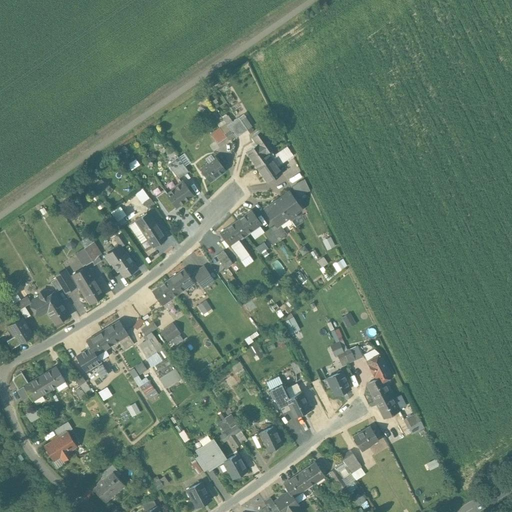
[(221,116),(226,123),(234,136),(236,138),(247,130),(238,117),(231,122),(225,113),(221,116)]
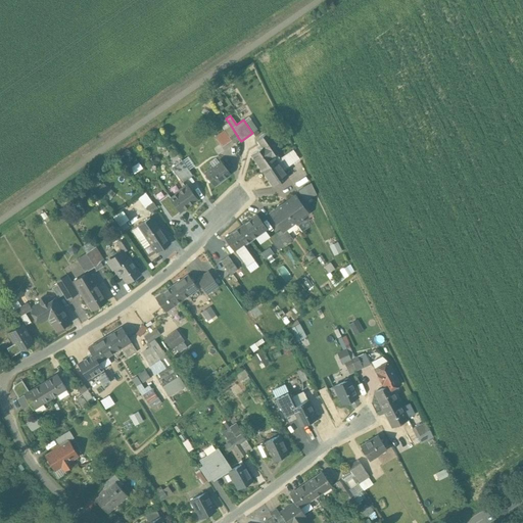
[(231,126),(215,137),(221,147),(231,140),(233,143),(239,139),(231,126)]
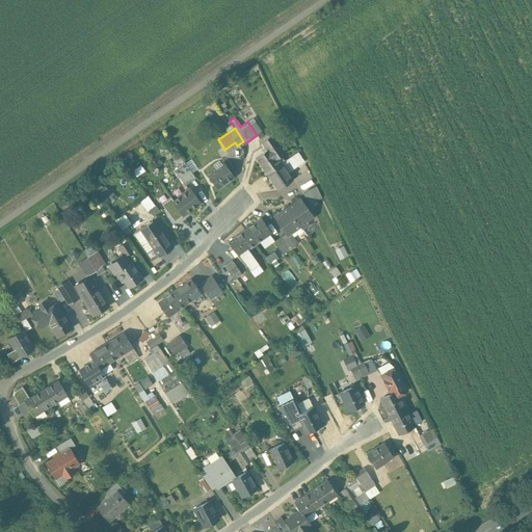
[(267,149),(256,157),(267,174),(282,164),(277,158),(285,153),(272,135),(262,141),(267,149)]
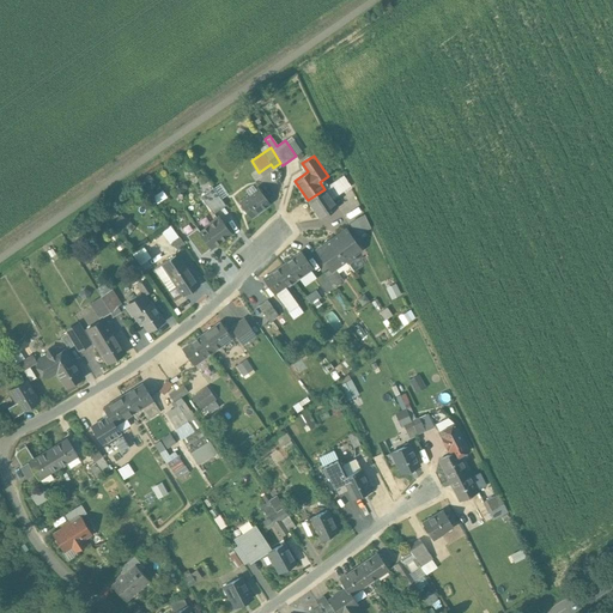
[(344,176),(327,187),(334,198),(351,187),(344,176)]
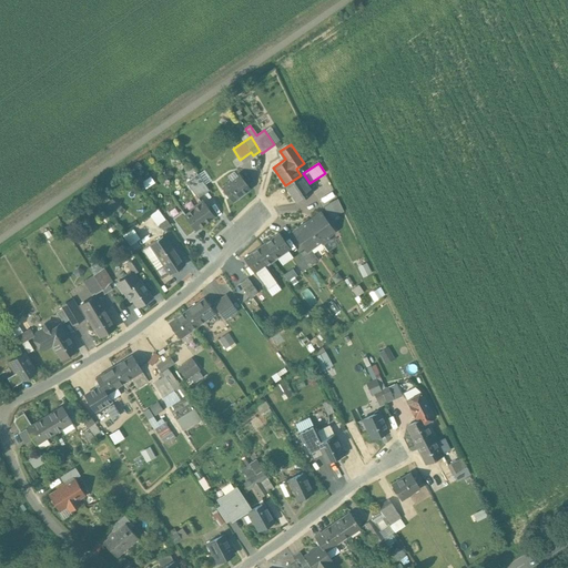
[(199,172),(204,183),(210,180),(205,169),(199,172)]
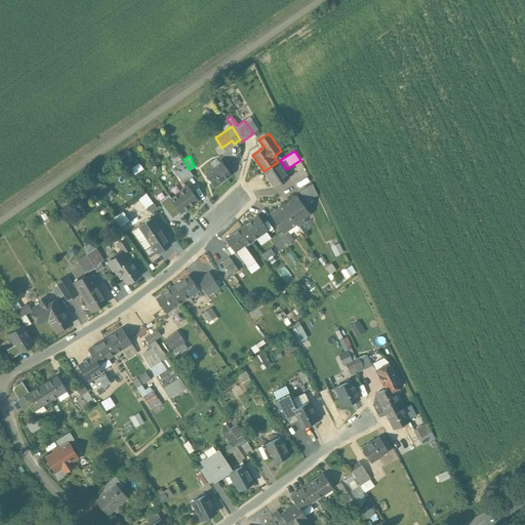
[(183,161),(172,168),(183,184),(193,175),(183,161)]
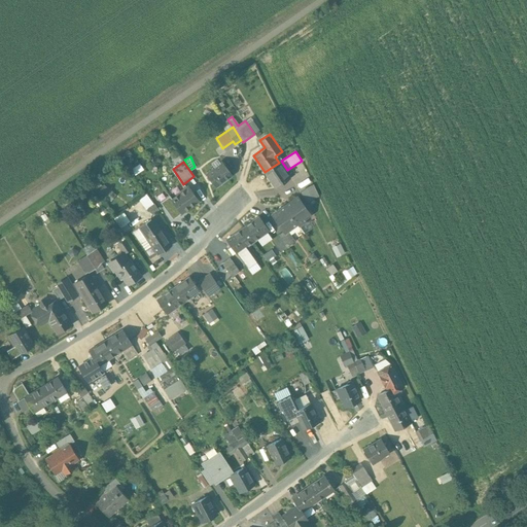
[(221,162),(206,173),(215,186),(232,175),(221,162)]
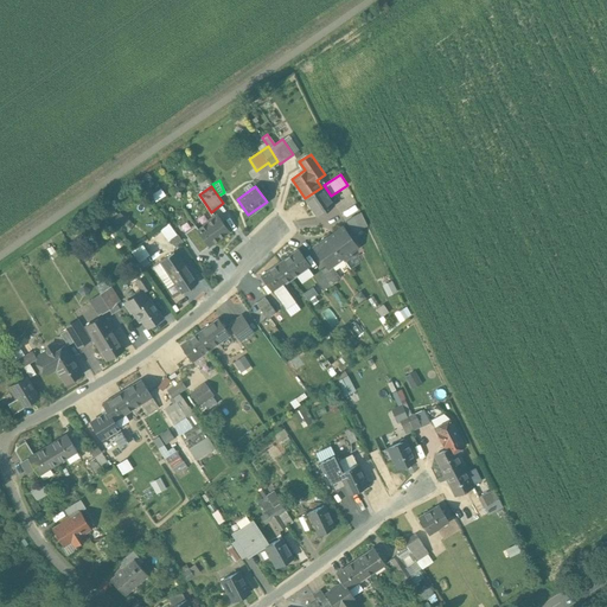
[(333,205),(321,187),(305,198),(318,216),(333,205)]
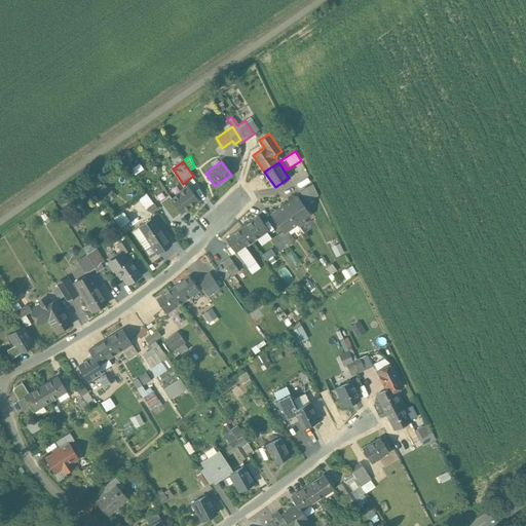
[(115,195),(96,182),(90,189),(110,201),(115,195)]
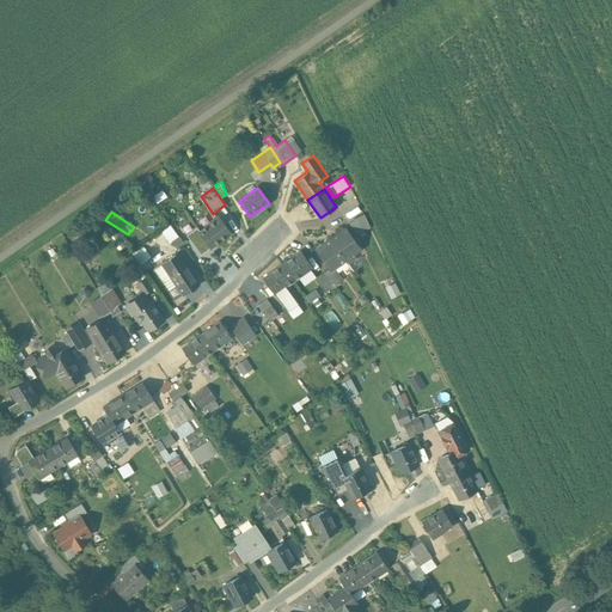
[(363,215),(349,224),(356,236),(371,228),(363,215)]
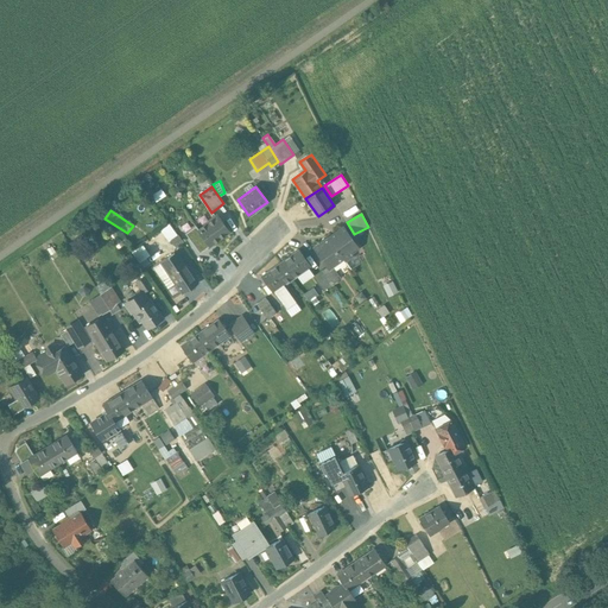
[(216,216),(198,229),(210,245),(228,232),(216,216)]
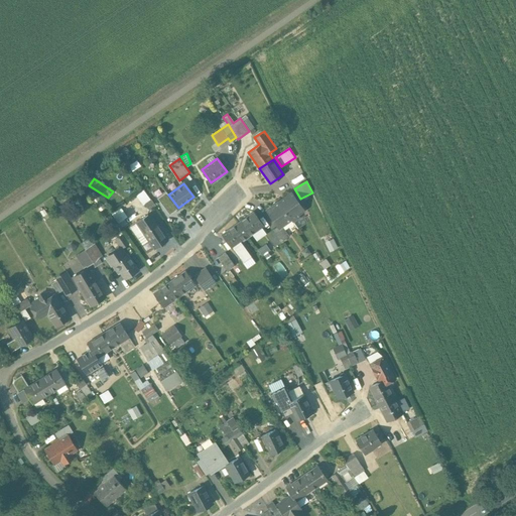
[(144,189),(136,196),(143,206),(145,205),(149,210),(155,206),(144,189)]
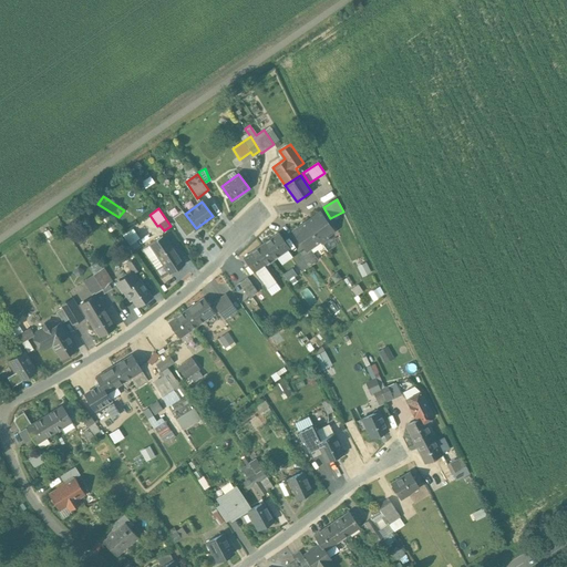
[(196,228),(185,214),(182,210),(172,218),(186,236),(196,228)]
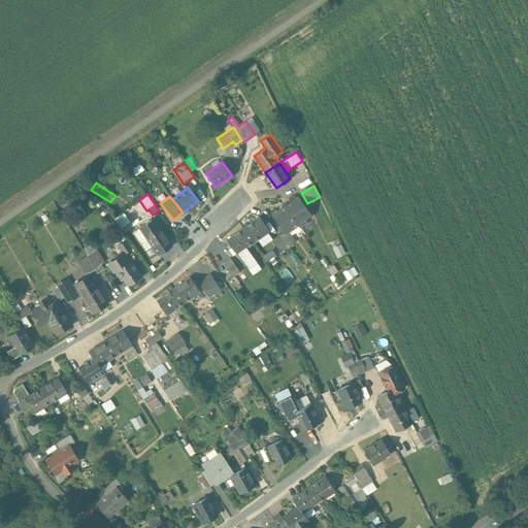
[(298,198),(286,206),(298,225),(310,216),(298,198)]
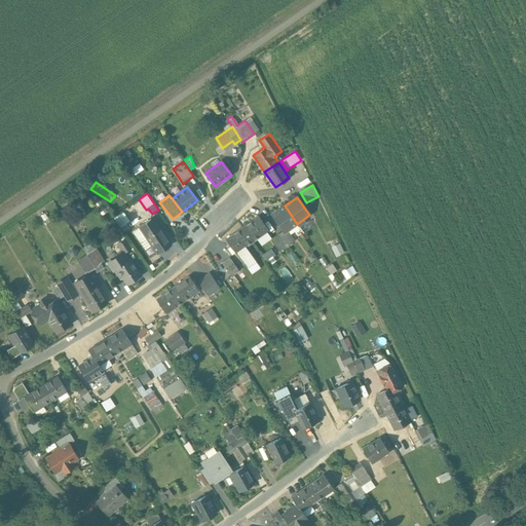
[(285,205),(272,215),(284,231),(285,232),(288,230),(297,224),(285,205)]
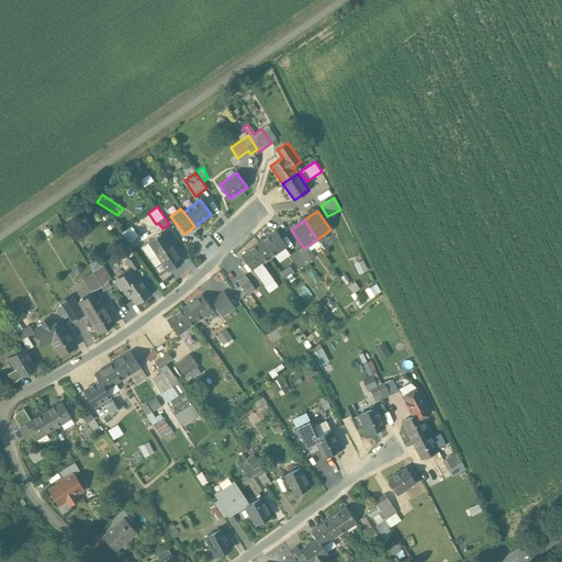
[(132,227),(122,233),(128,243),(138,237),(132,227)]
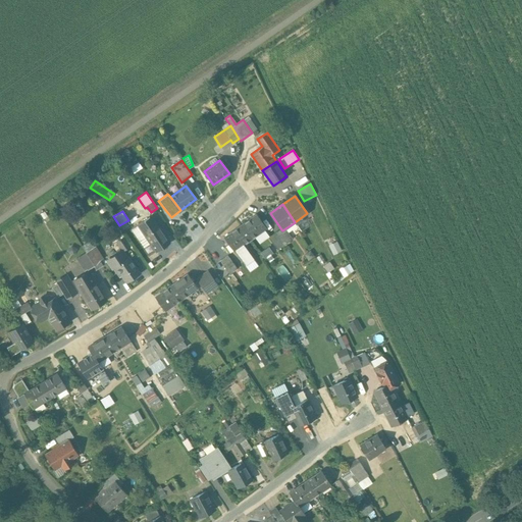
[(257,215),(241,225),(250,240),(266,229),(257,215)]
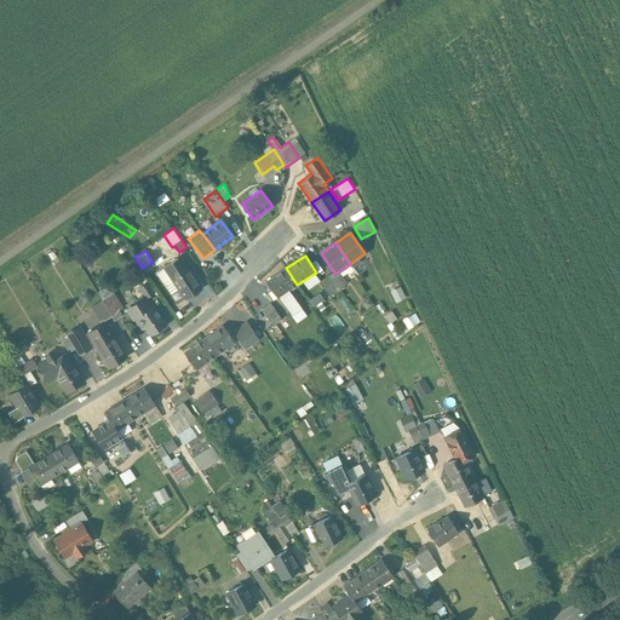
[(172,282),(166,286),(171,294),(179,290),(185,299),(201,288),(189,269),(185,271),(178,258),(164,268),(172,282)]
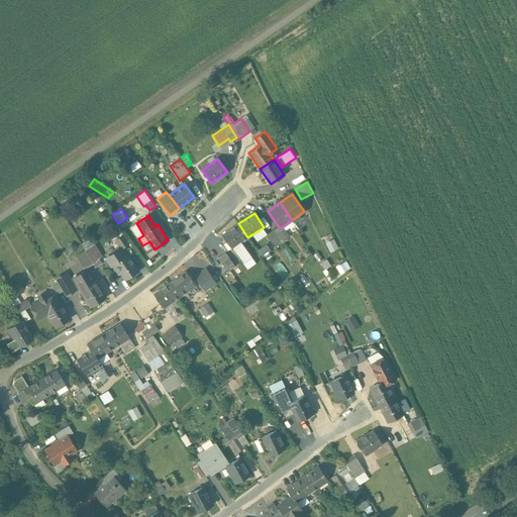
[(238,223),(222,234),(231,247),(247,237),(238,223)]
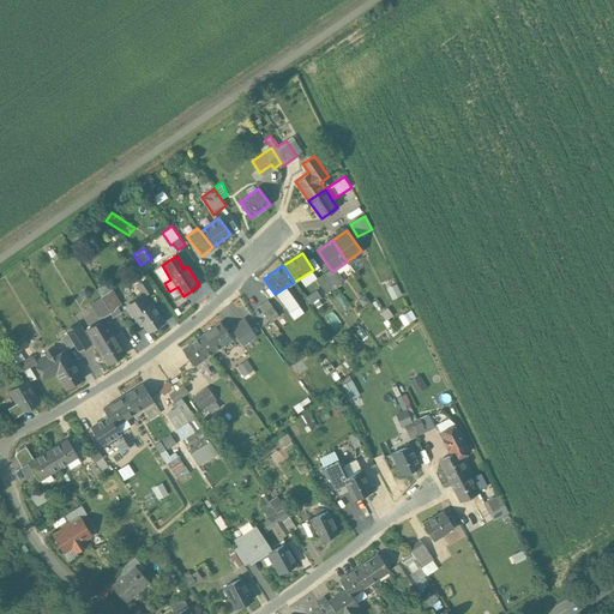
[(331,270),(317,280),(326,294),(344,282),(336,269),(332,271),(331,270)]
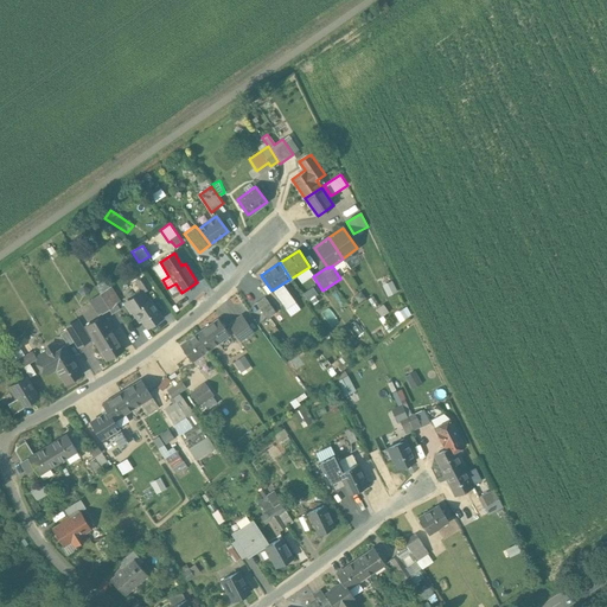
[(136,281),(144,291),(151,286),(144,276),(136,281)]
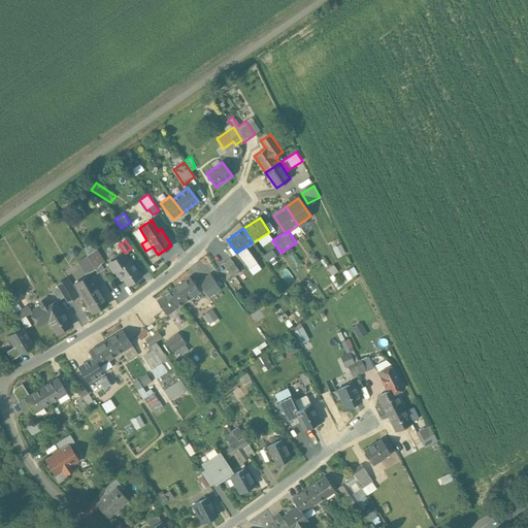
[(92,243),(84,249),(88,256),(96,269),(98,272),(104,268),(101,264),(104,263),(92,243)]
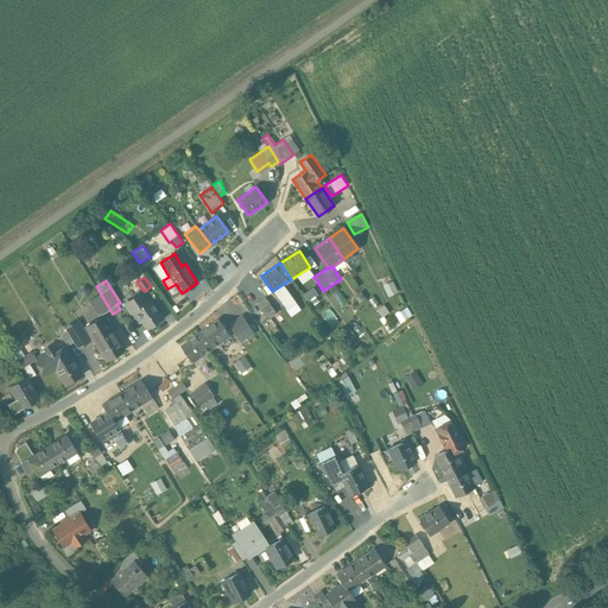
[(393,282),(384,284),(387,295),(397,292),(393,282)]
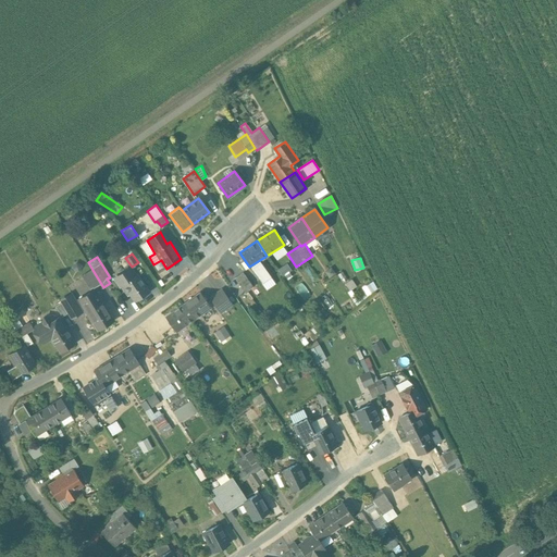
[(287,264),(277,270),(283,277),(292,271),(287,264)]
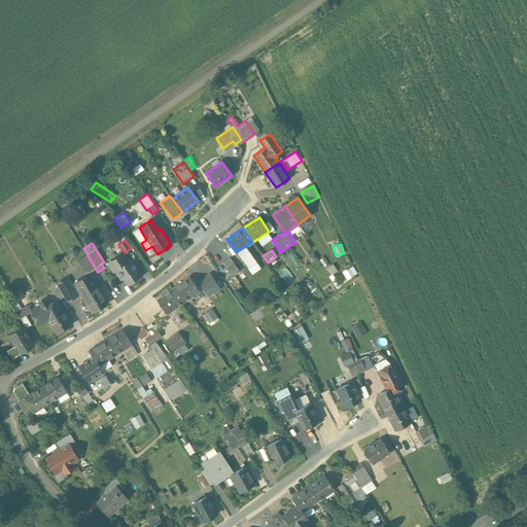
[(125,252),(108,265),(113,272),(116,270),(127,285),(141,276),(125,252)]
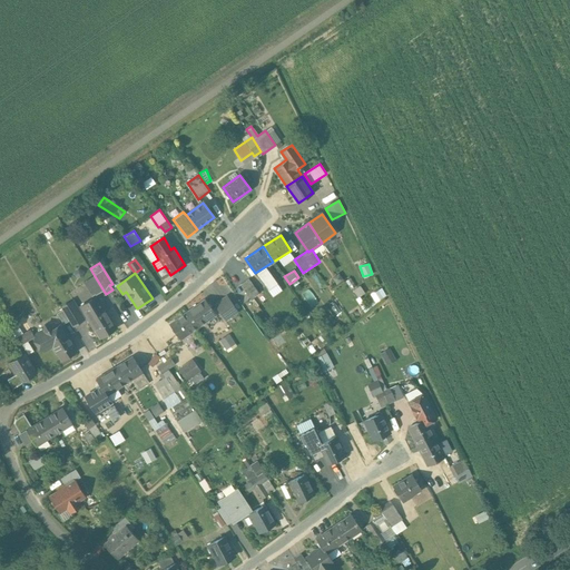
[(95,276),(85,282),(94,296),(104,291),(95,276)]
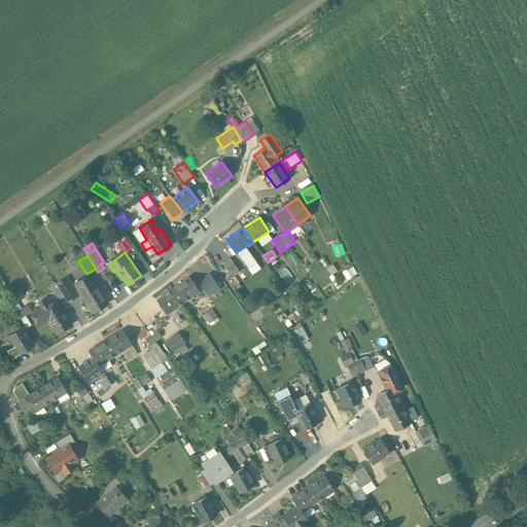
[(230,258),(222,264),(232,277),(239,272),(230,258)]
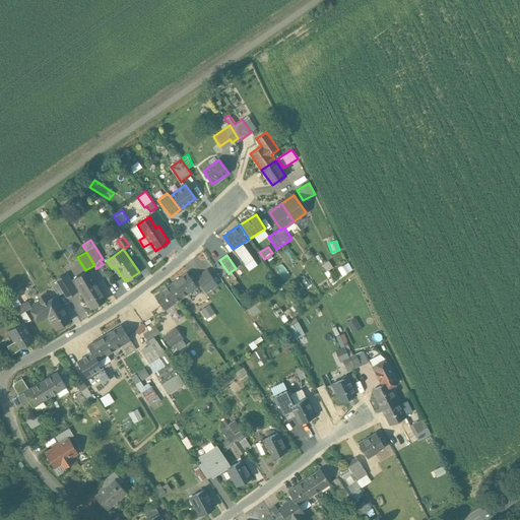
[(207,271),(197,278),(205,291),(216,284),(207,271)]
